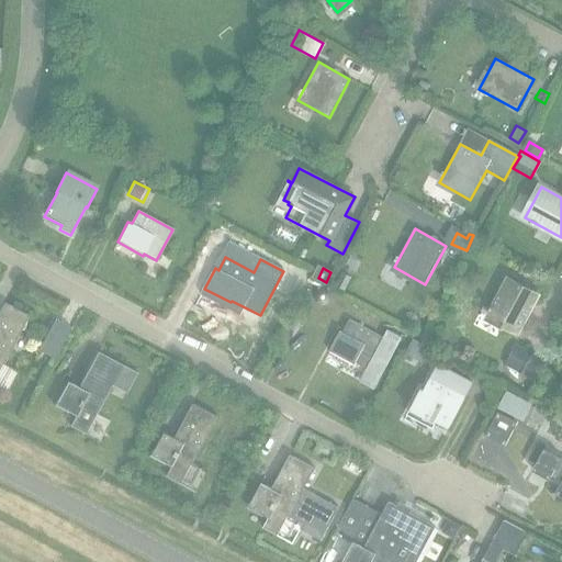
[(340,273),(334,285),(344,291),(350,279),(340,273)]
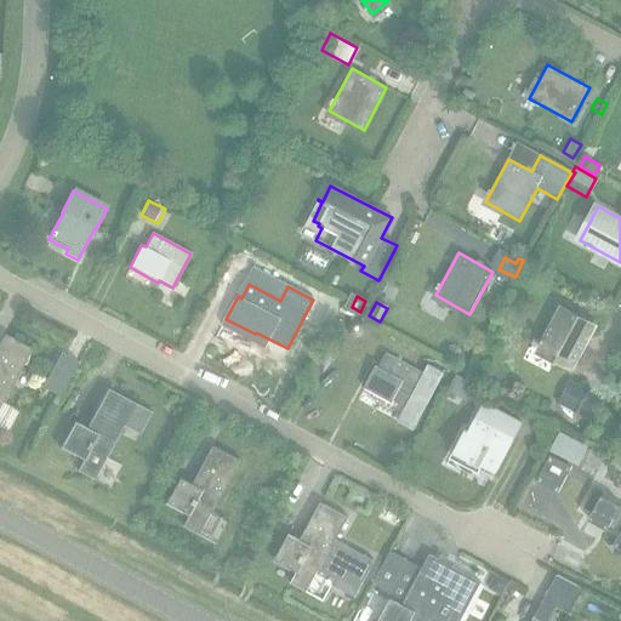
[(594,325),(560,307),(537,349),(571,368),(594,325)]
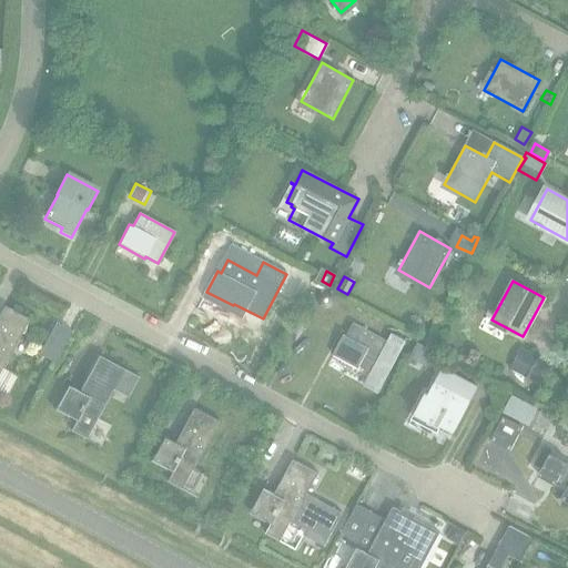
[(321,294),(318,301),(321,306),(327,308),(333,306),(335,300),(333,294),(326,292),(321,294)]
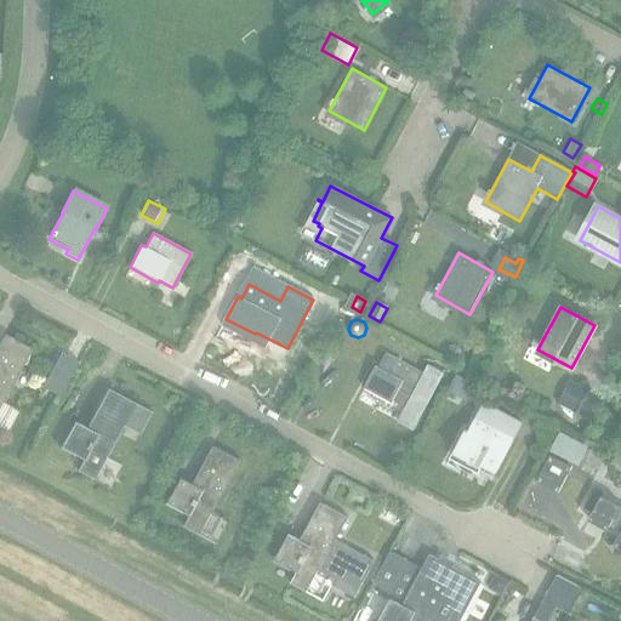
[(0,405),(1,403),(4,404),(33,351),(4,336),(0,342),(0,405)]
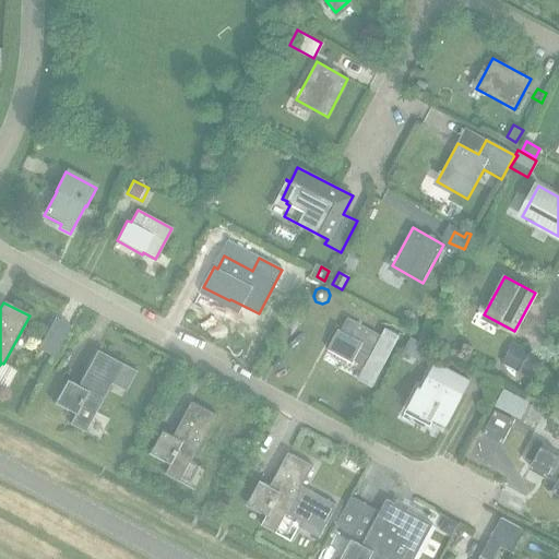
[(336,332),(326,349),(352,363),(353,361),(365,368),(358,380),(373,388),(400,336),(385,329),(381,336),(347,319),(335,313),(328,328),(336,332)]
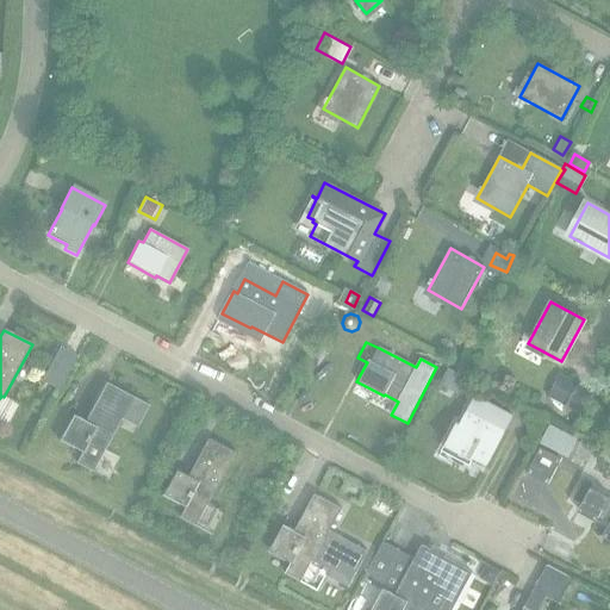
[(76,356),(60,348),(42,381),(57,391),(76,356)]
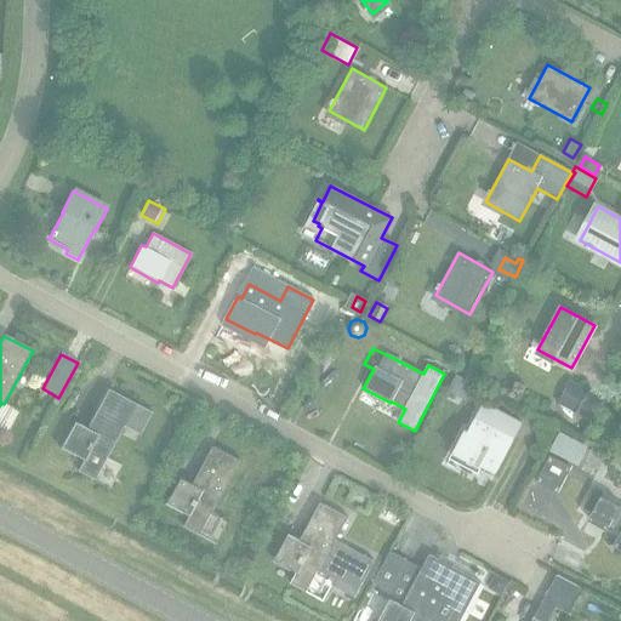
[(466,400),(476,382),(456,372),(448,392),(466,400)]
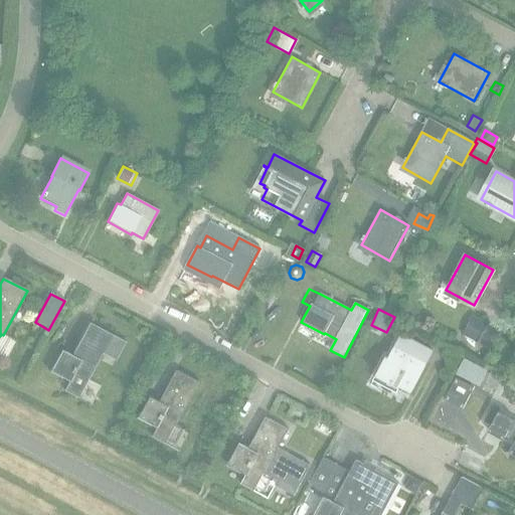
[(473,314),(462,334),(491,350),(501,331),(488,323),(473,314)]
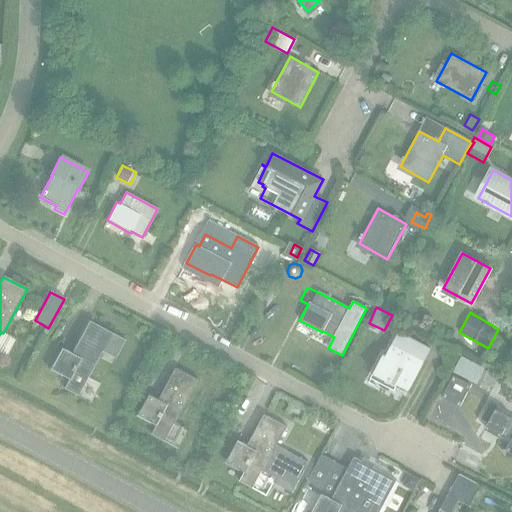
[(78,394),(87,378),(101,351),(114,358),(124,341),(88,321),(73,350),(82,355),(80,359),(61,349),(50,370),(69,380),(65,388),(78,394)]
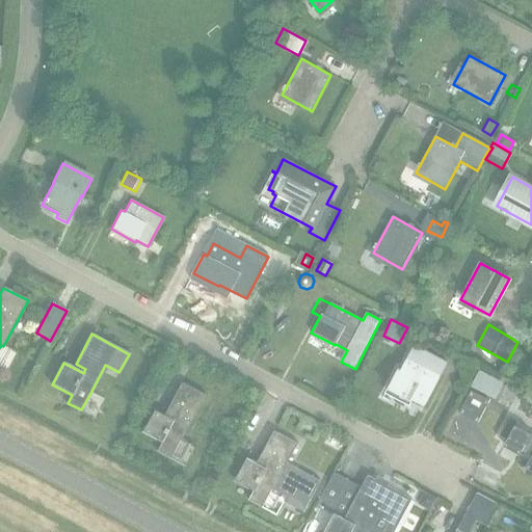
[(424,404),(447,361),(415,343),(400,369),(398,368),(388,388),(410,400),(411,398),(424,404)]
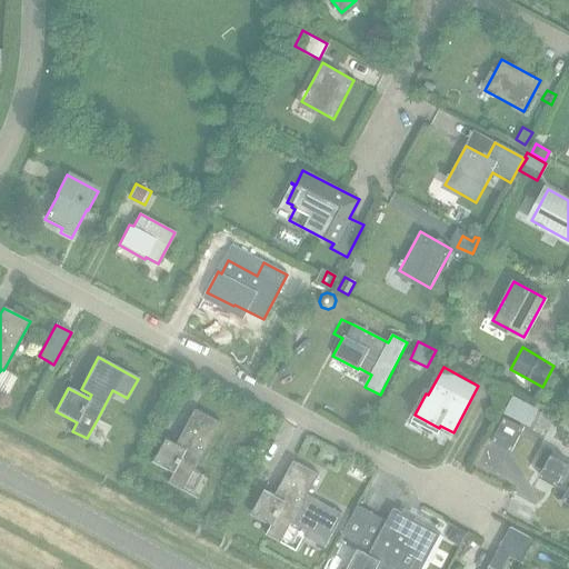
[(538,409),(512,396),(503,412),(529,427),(538,409)]
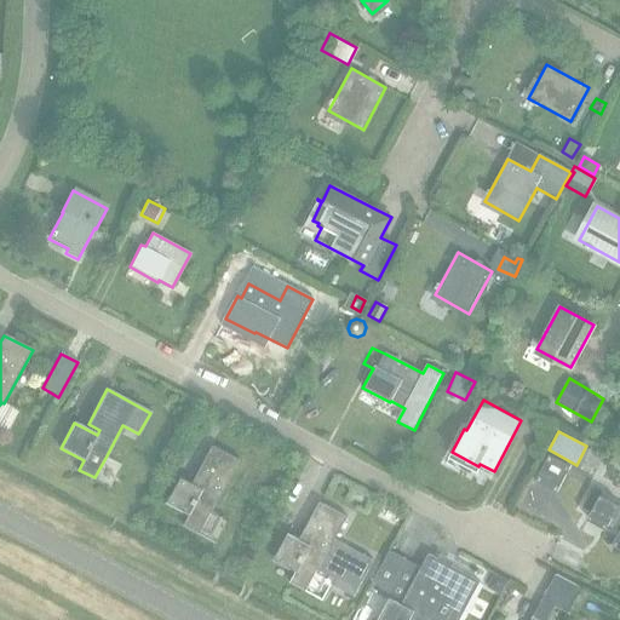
[(264,474),(202,440),(176,488),(239,521),(264,474)]
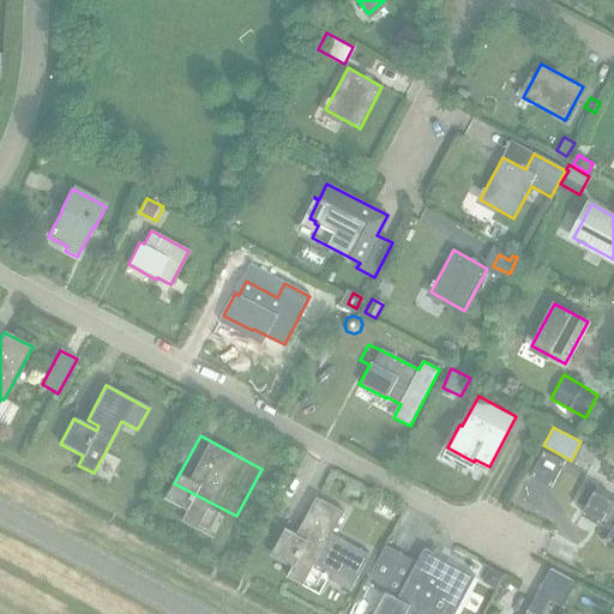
[(530,476),(551,487),(564,462),(543,451),(530,476)]
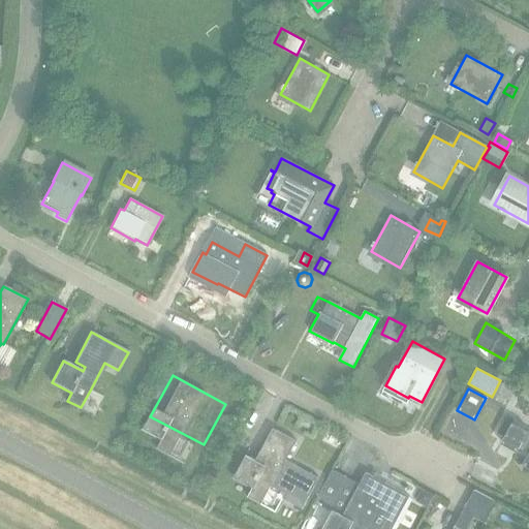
[(523,465),(528,468),(528,430),(511,421),(514,417),(506,413),(497,431),(504,435),(501,441),(528,456),(523,465)]
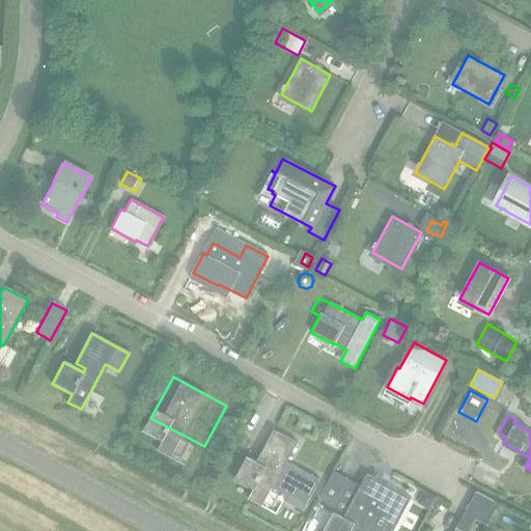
[(263,506),(273,488),(298,443),(273,430),(255,464),(247,458),(235,479),(254,490),(249,499),(263,506)]
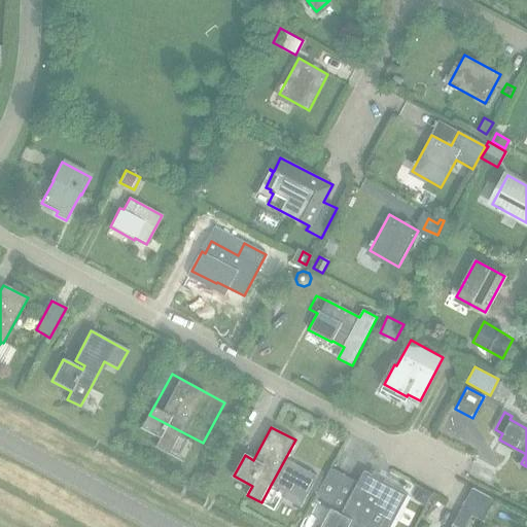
[(329,468),(312,502),(326,510),(344,477),(329,468)]
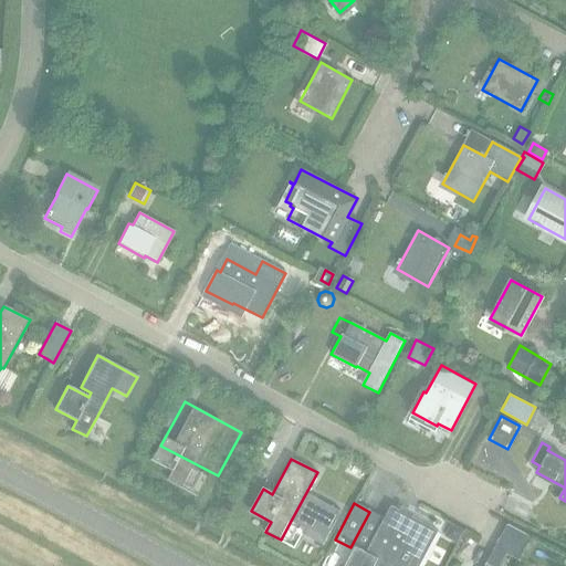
[(356,548),(346,565),(437,565),(453,536),(394,503),(366,555),(356,548)]
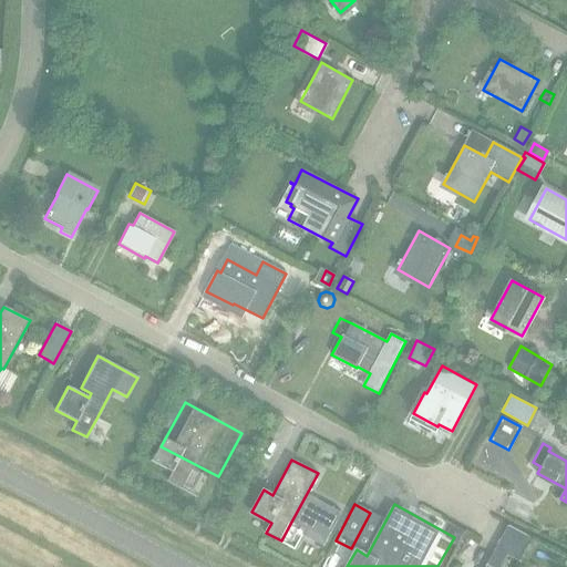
[(496,548),(487,565),(491,566),(501,566),(507,556),(518,562),(532,538),(508,526),(496,548)]
